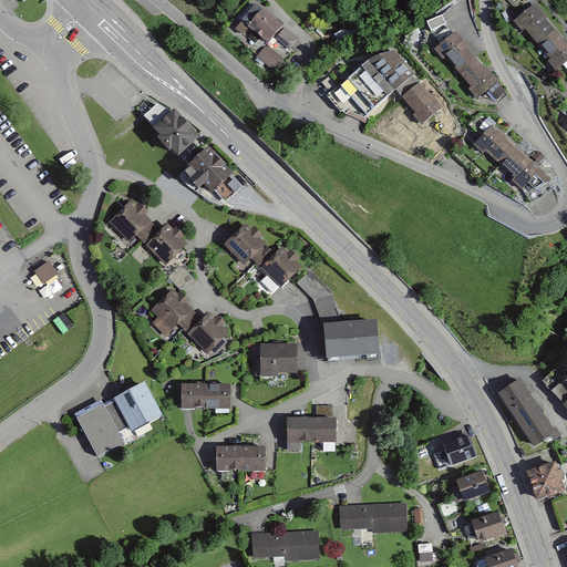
[(524,0),(504,0),(512,9),(524,0)]
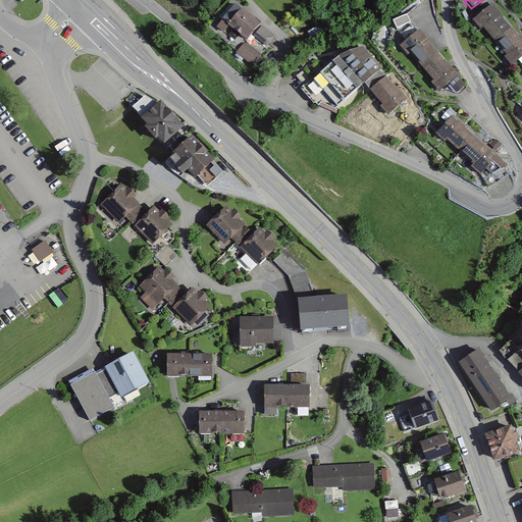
[(260,23),(238,4),(222,21),(218,18),(212,25),(219,33),(223,28),(242,44),(260,23)]
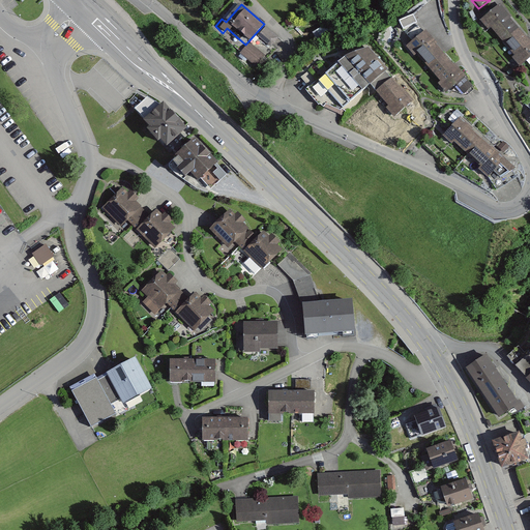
[(502,41),(520,27),(500,4),(480,21),(489,30),(491,28),(502,41)]
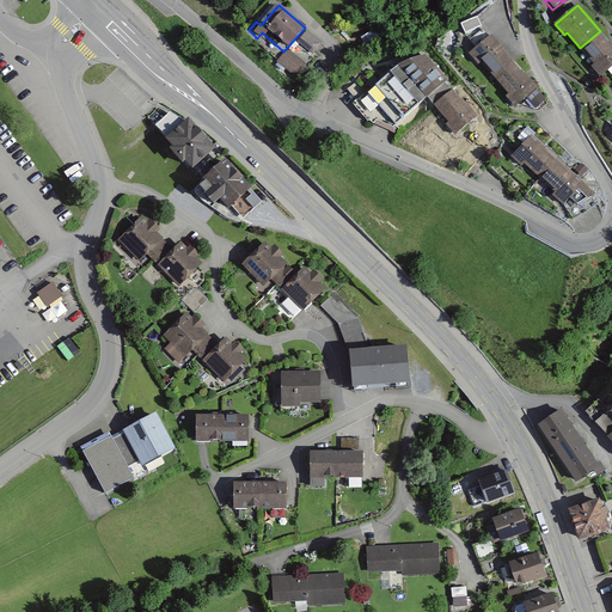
[(482,26),(478,16),(461,23),(465,32),(482,26)]
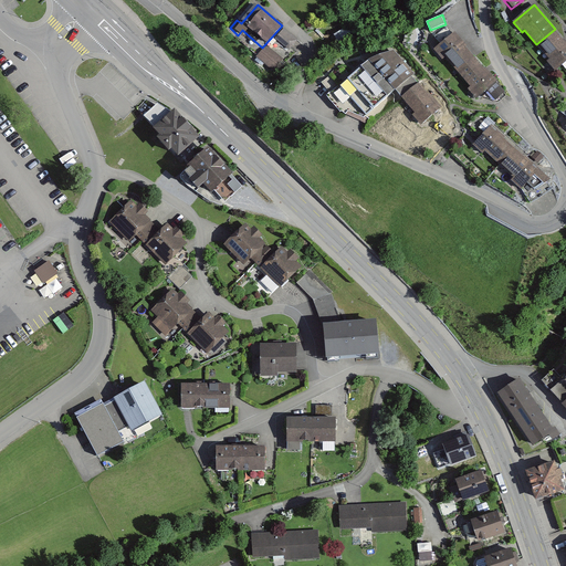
[(297,40),(283,28),(275,38),(289,50),(297,40)]
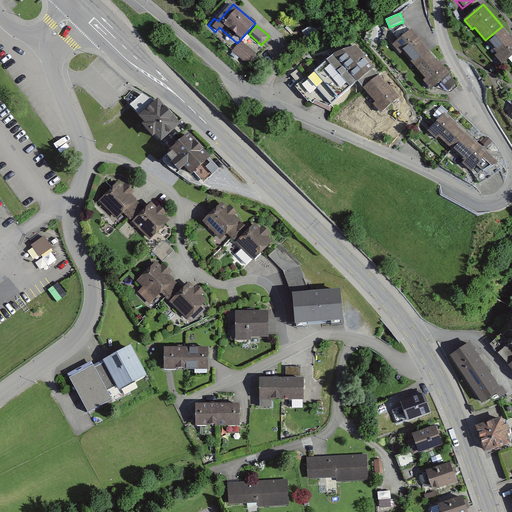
[(503,65),(511,56),(511,37),(502,26),(485,40),(497,54),(495,55),(503,65)]
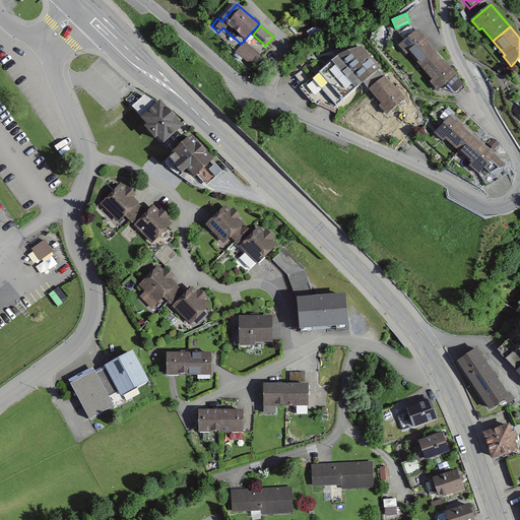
[(417,68),(438,52),(418,28),(398,46),(417,68)]
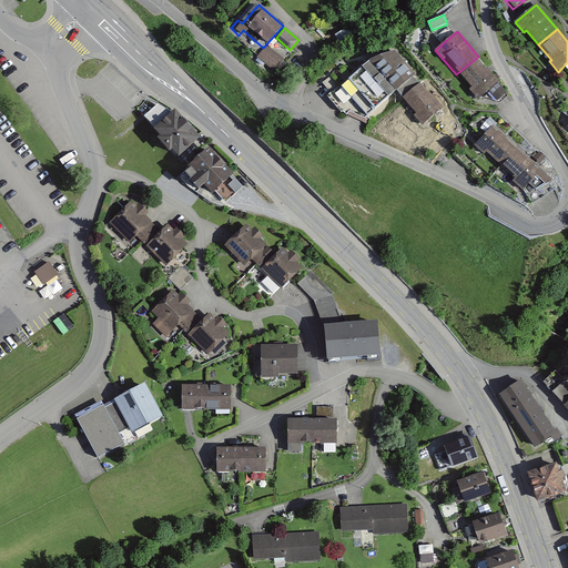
[(283,57),(267,46),(257,58),(274,70),(283,57)]
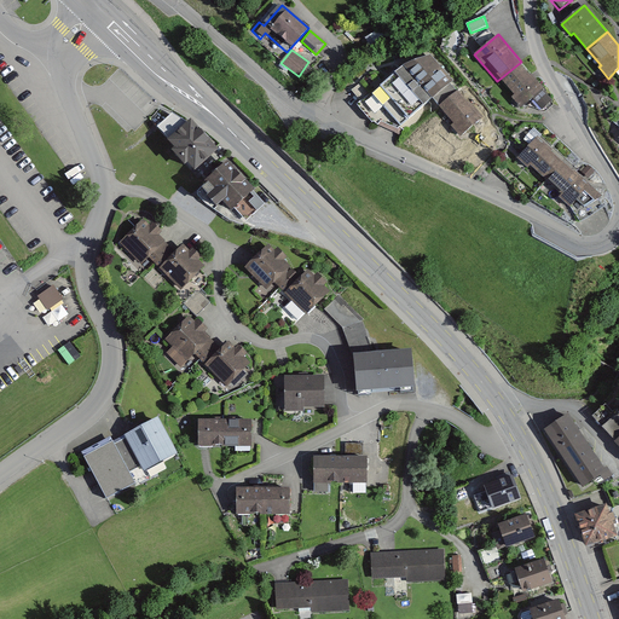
[(447,85),(428,58),(403,64),(357,102),(370,119),(380,111),(392,127),(427,102),(447,85)]
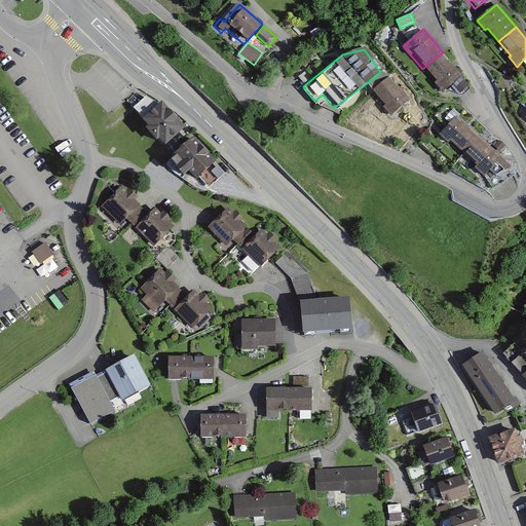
[(442,92),(462,76),(443,52),(422,69),(442,92)]
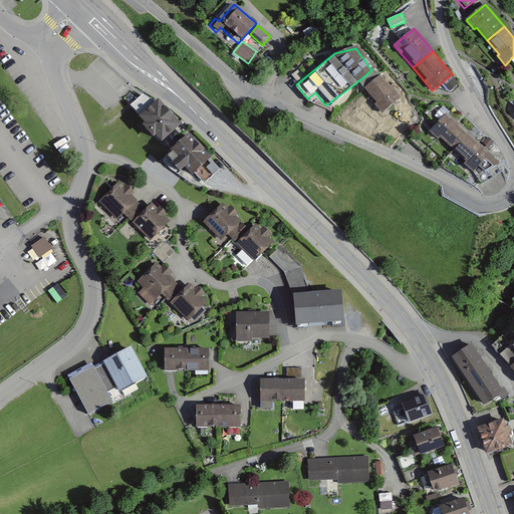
[(371,70),(354,84),(370,105),(367,107),(376,119),(400,100),(389,87),(386,89),(371,70)]
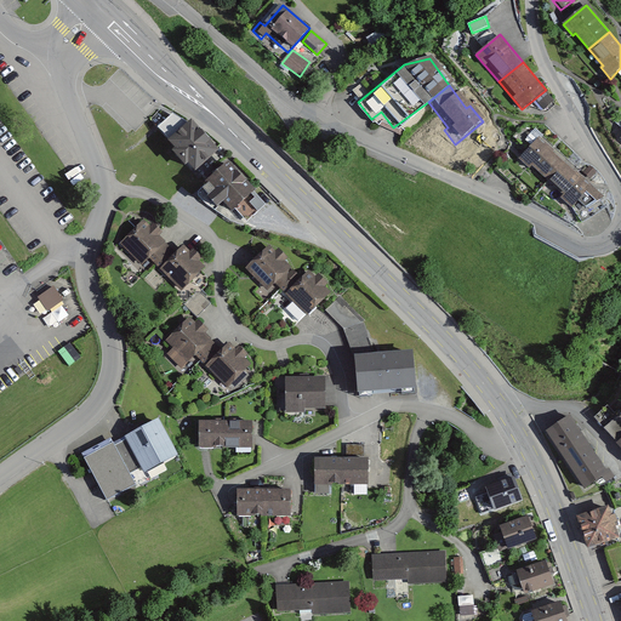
[(220,153),(189,120),(172,115),(159,127),(176,153),(171,158),(183,171),(188,166),(195,175),(220,153)]
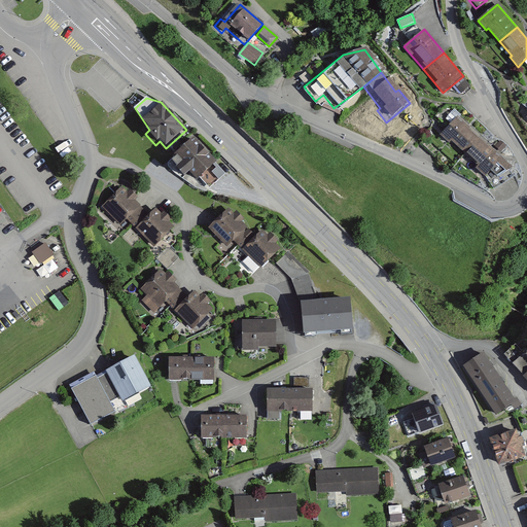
[(466,154),(481,138),(457,117),(441,136),(450,143),(452,141),(466,154)]
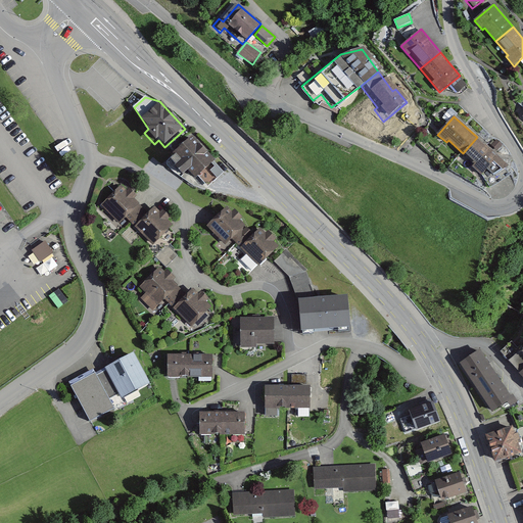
[(494,176),(510,167),(477,137),(463,153),(475,163),(472,167),(482,176),(487,170),(494,176)]
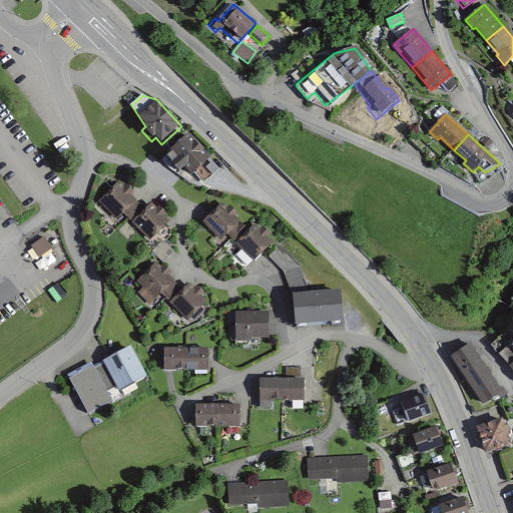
[(208,159),(189,136),(167,153),(173,160),(169,163),(177,173),(185,167),(190,173),(208,159)]
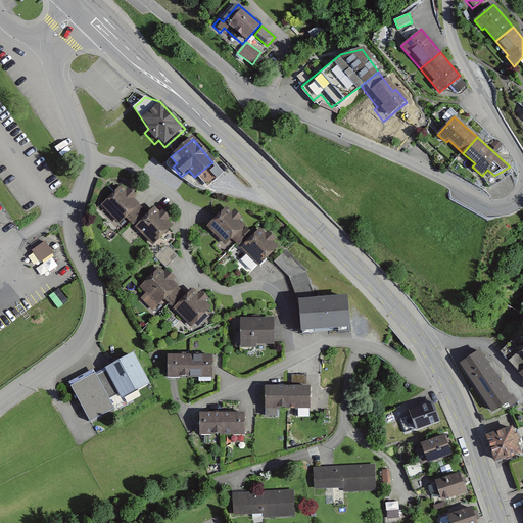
[(503,145),(496,140),(491,145),(497,150),(503,145)]
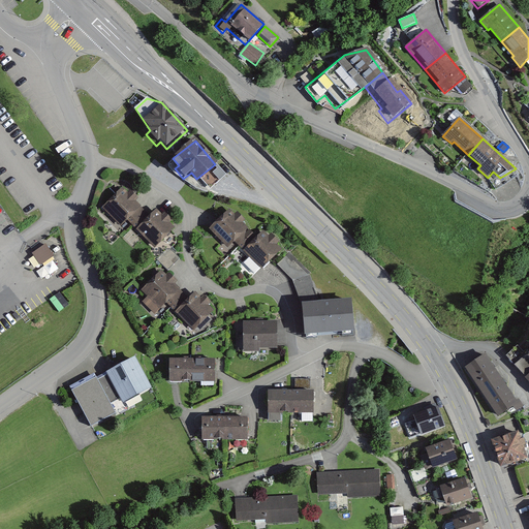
[(149,215),(120,185),(97,207),(118,228),(127,220),(155,249),(177,228),(157,208),(149,215)]
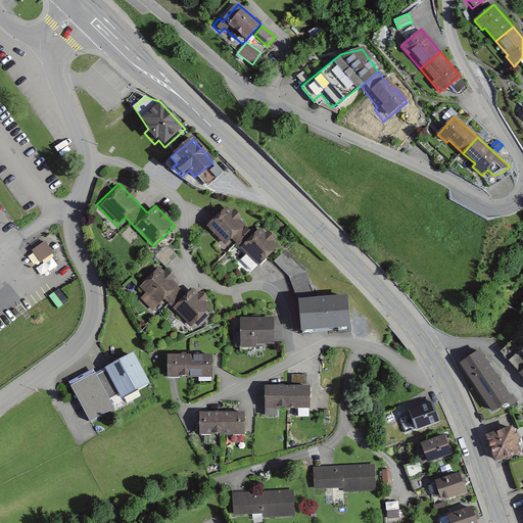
[(231,212),(226,206),(206,227),(251,273),(279,246),(275,241),(277,239),(269,231),(264,236),(257,230),(254,233),(241,220),(244,217),(237,209),(231,212)]
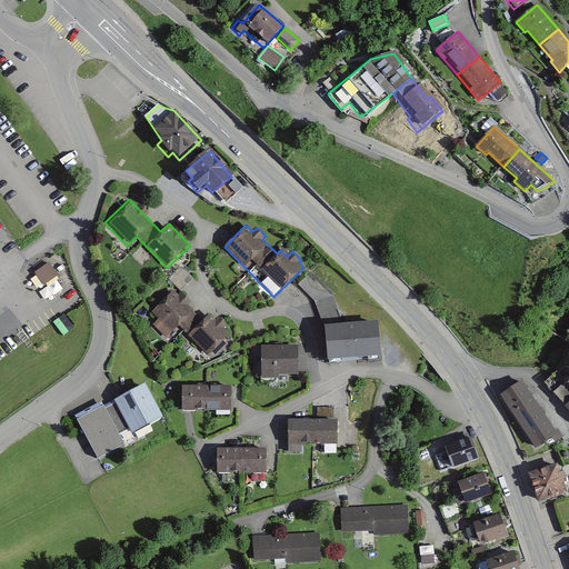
[(59,275),(49,261),(35,272),(43,286),(59,275)]
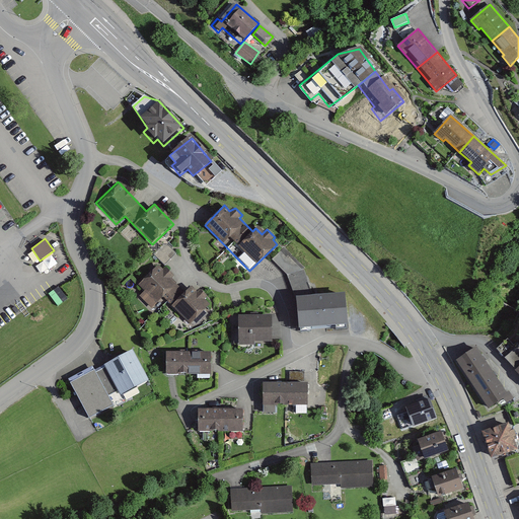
[(305,271),(285,249),(273,260),(289,275),(296,297),(314,295),(305,271)]
